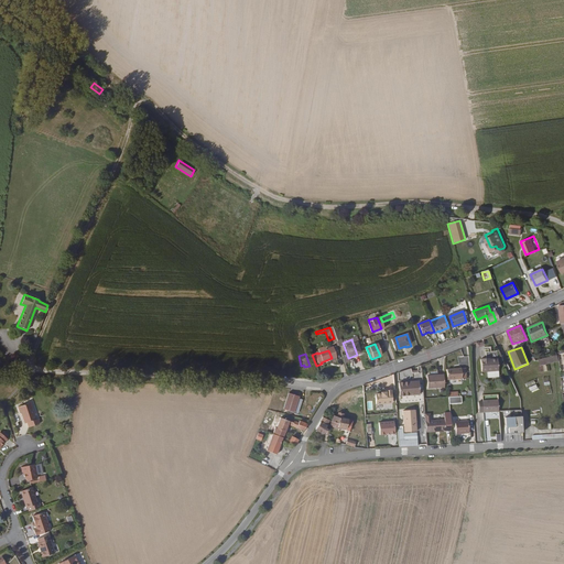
[(559,362),(557,357),(555,357),(538,360),(539,366),(559,362)]
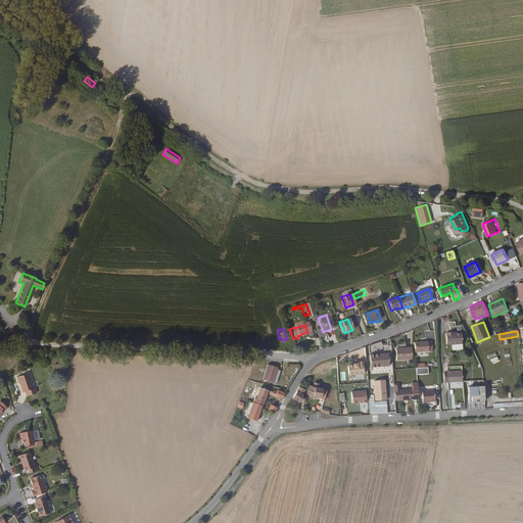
[(462,343),(461,333),(453,333),(445,333),(446,344),(462,343)]
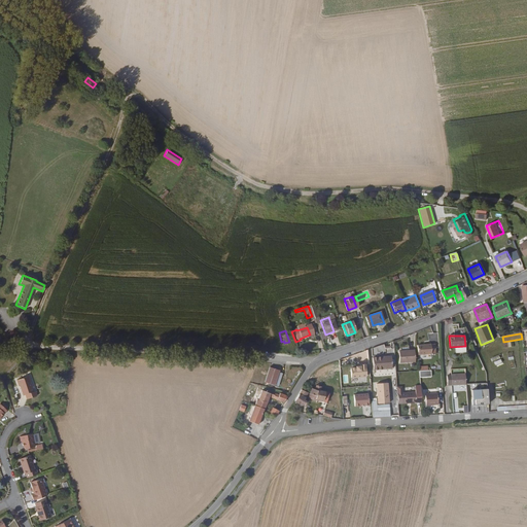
[(429,345),(416,346),(417,356),(430,355),(429,345)]
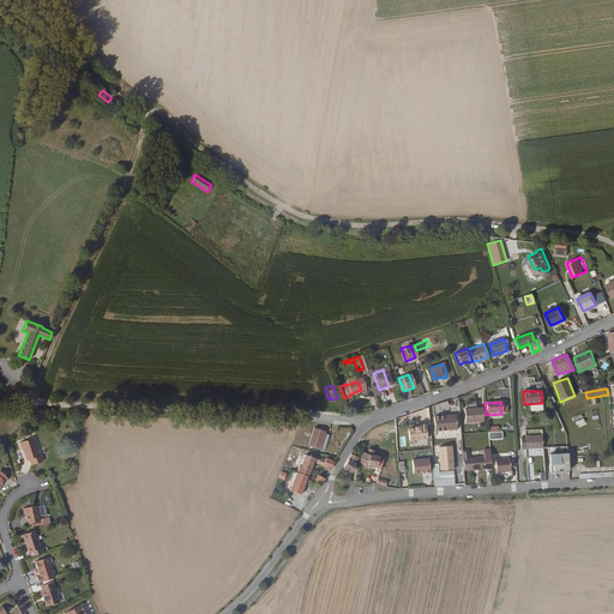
[(433,431),(457,428),(456,404),(446,405),(446,415),(432,416),(433,431)]
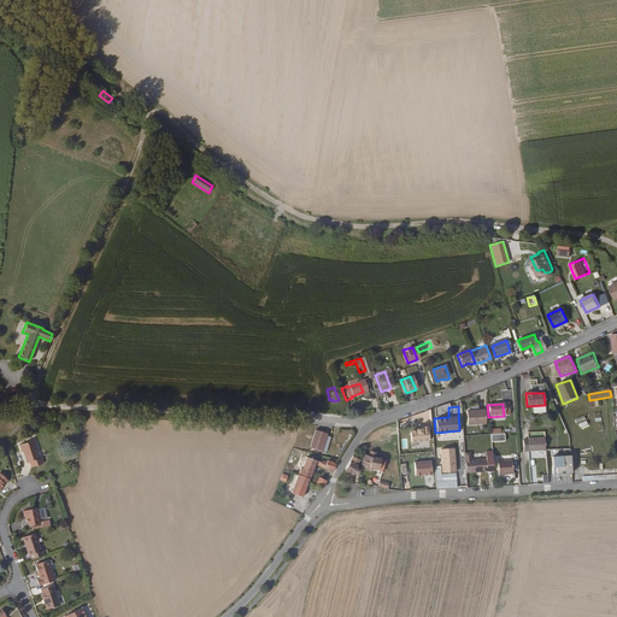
[(485,424),(483,411),(465,412),(466,425),(485,424)]
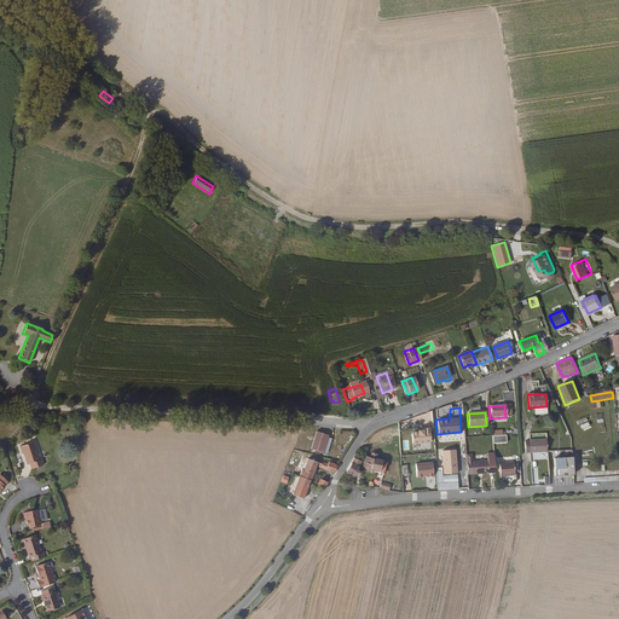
[(428,444),(427,429),(421,431),(421,432),(415,433),(415,434),(409,434),(410,446),(428,444)]
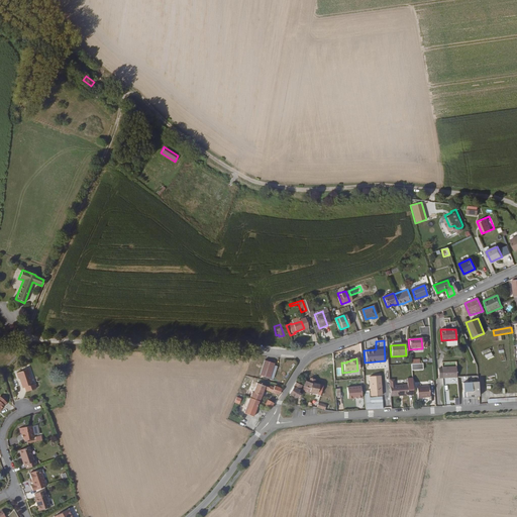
[(266,360),(261,375),(271,379),(276,365),(266,360)]
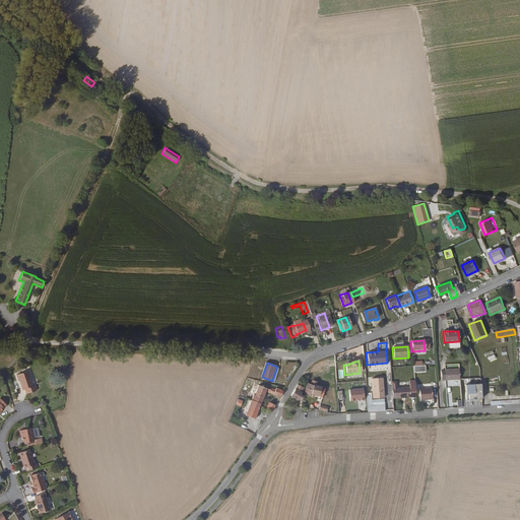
[(37,389),(37,388),(36,385),(34,385),(31,380),(28,370),(16,373),(18,379),(20,379),(21,382),(23,389),(25,389),(26,392),(37,389)]
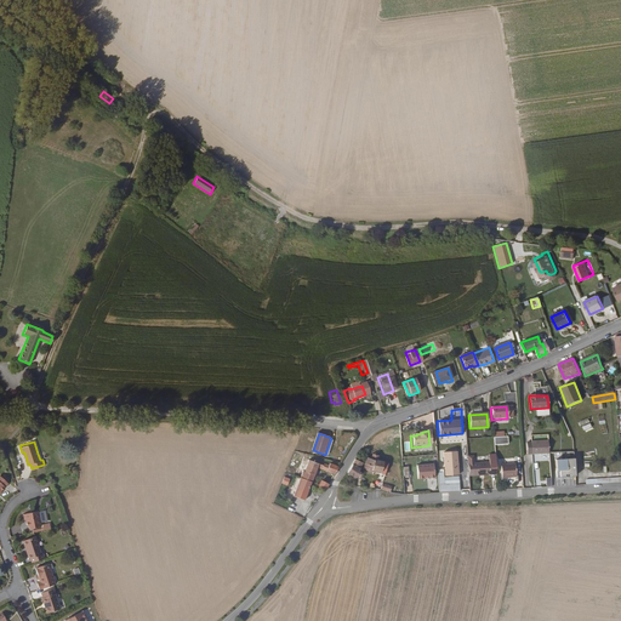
[(531,443),(531,455),(548,454),(548,442),(531,443)]
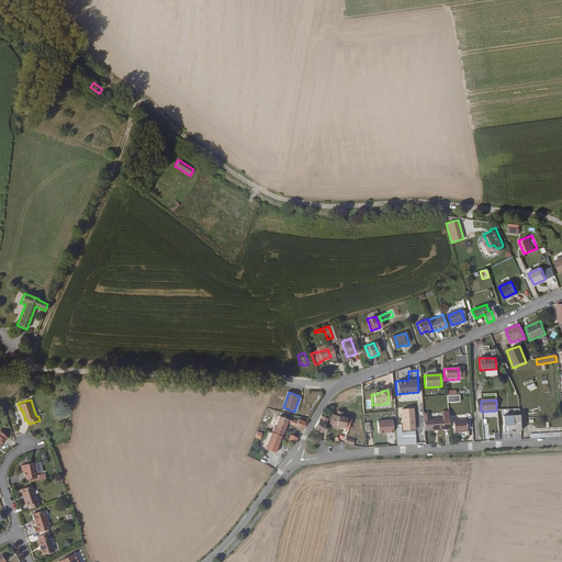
[(494,440),(520,440),(519,408),(498,409),(499,433),(494,433),(494,440)]
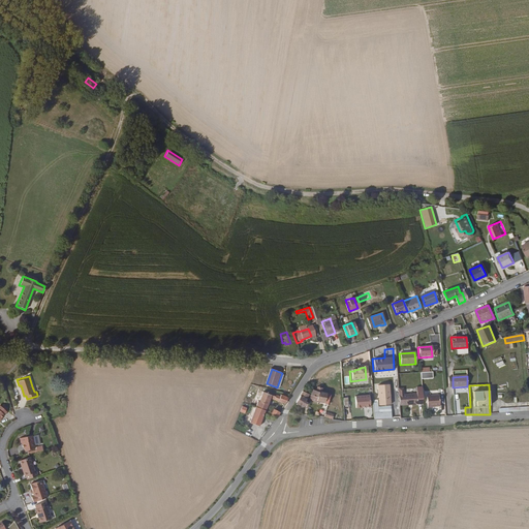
[(313,390),(311,394),(317,397),(320,392),(321,392),(322,387),(318,386),(316,391),(313,390)]
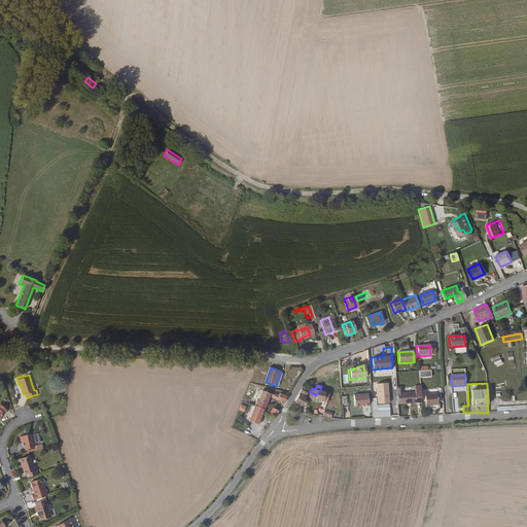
[(303,389),(294,401),(302,406),(305,406),(305,405),(306,402),(303,401),(306,396),(308,392),(303,389)]
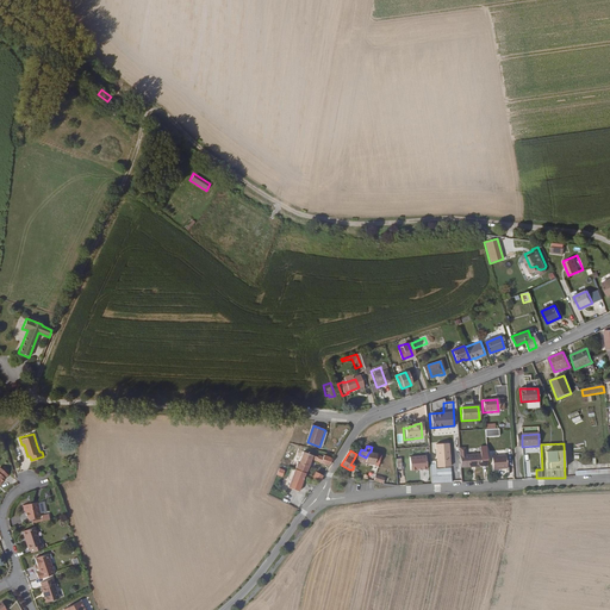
[(297,470),(306,473),(312,459),(329,467),(334,459),(324,454),(323,456),(319,455),(318,458),(304,452),(299,462),(297,470)]
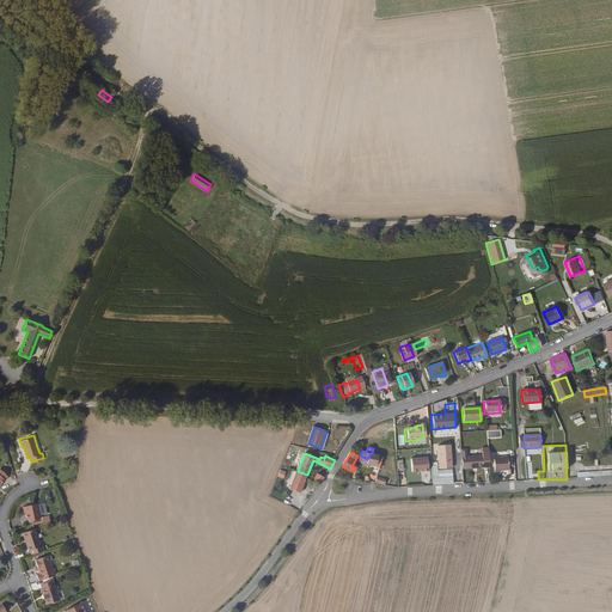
[(356,463),(357,463),(366,466),(367,464),(378,466),(379,466),(381,456),(372,453),(371,453),(367,459),(360,456),(356,463)]
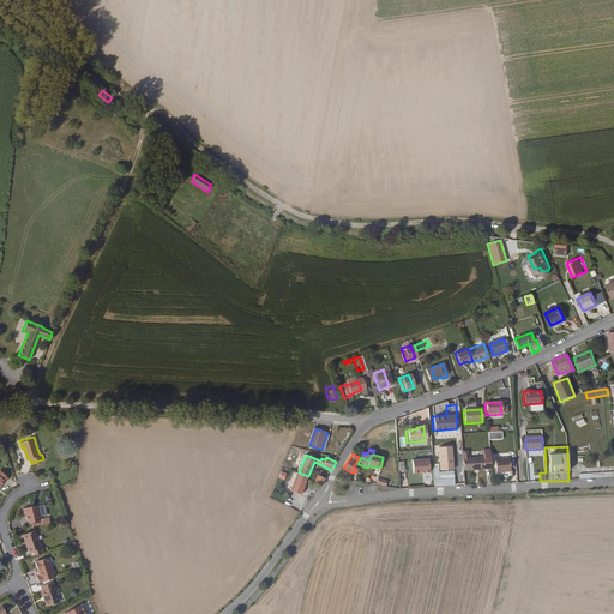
[(452,455),(439,456),(439,471),(452,471),(452,455)]
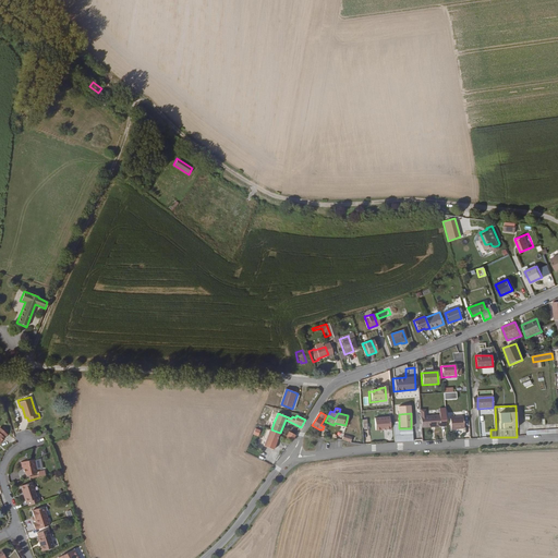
[(420,417),(420,428),(445,426),(445,415),(420,417)]
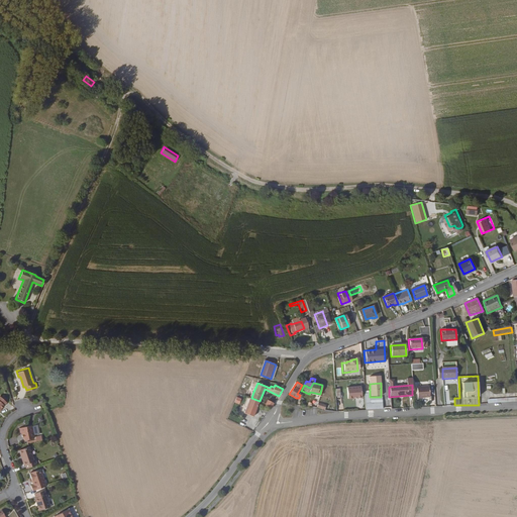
[(429,398),(429,387),(417,388),(418,399),(429,398)]
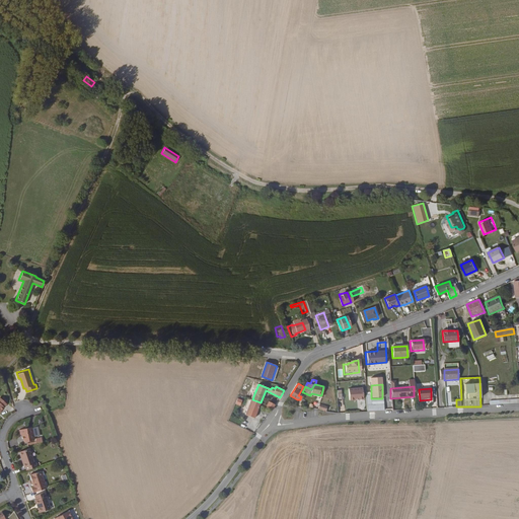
[(363,400),(362,389),(349,390),(350,401),(363,400)]
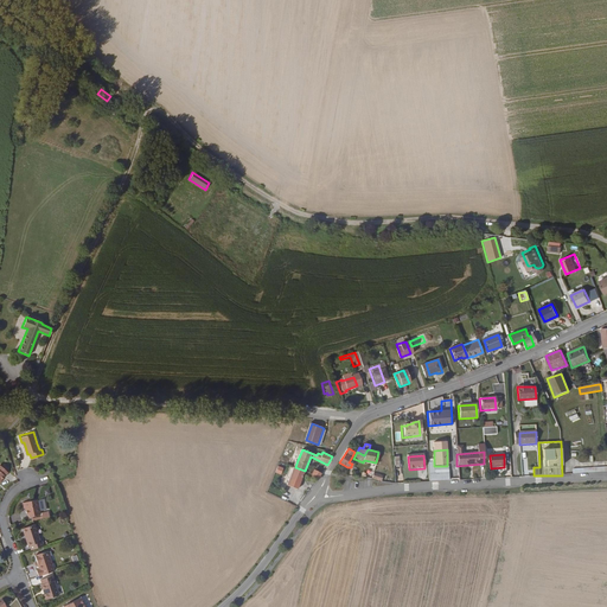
[(292,487),(295,489),(298,487),(305,471),(295,467),(294,470),(291,478),(291,479),(293,480),(292,485),(292,487)]
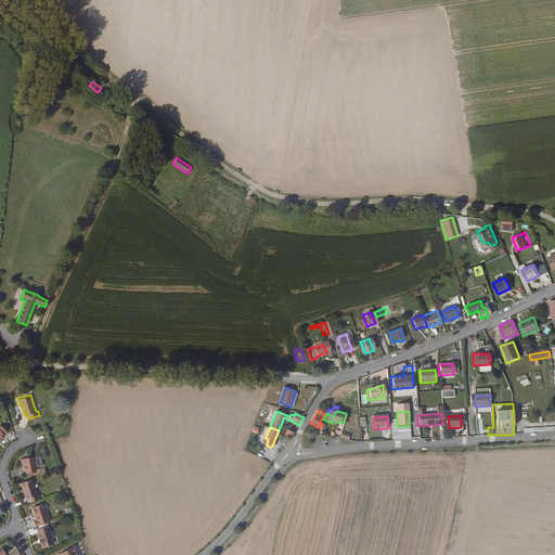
[(284,436),(291,439),(294,434),(287,429),(284,436)]
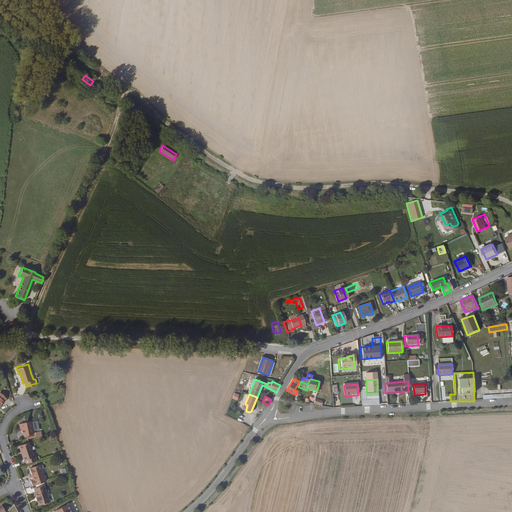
[(35,434),(33,421),(22,424),(23,433),(24,432),(25,437),(35,434)]
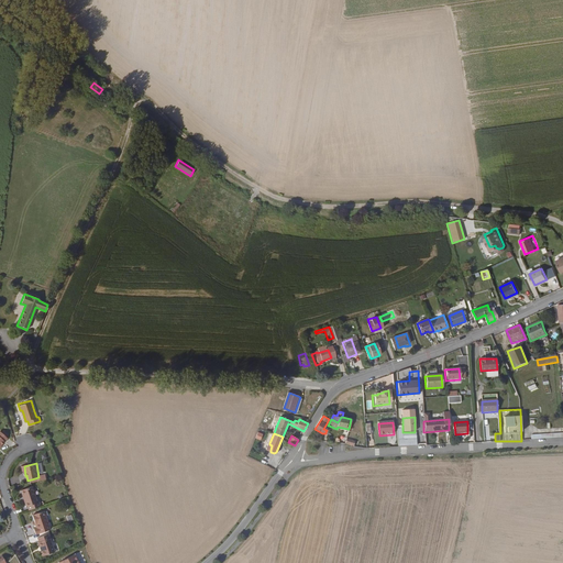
[(29,507),(30,511),(41,507),(40,503),(39,504),(33,487),(22,490),(26,507),(29,507)]
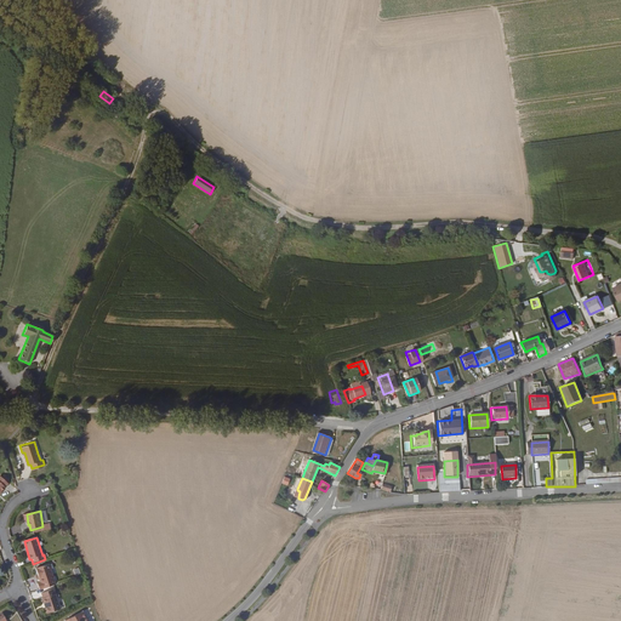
[(39,585),(41,592),(57,586),(50,564),(36,569),(41,584),(39,585)]
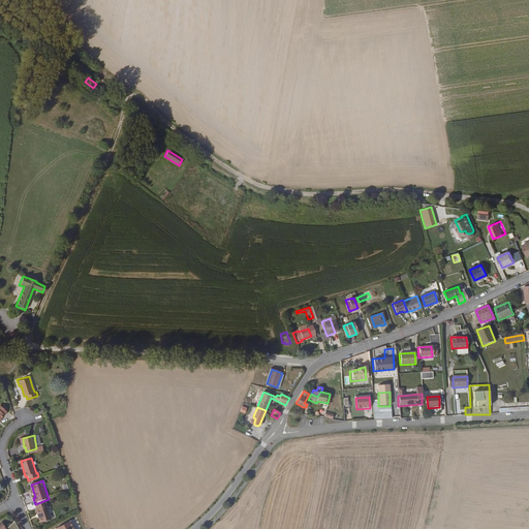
[(41,524),(52,521),(47,503),(36,507),(37,510),(41,524)]
